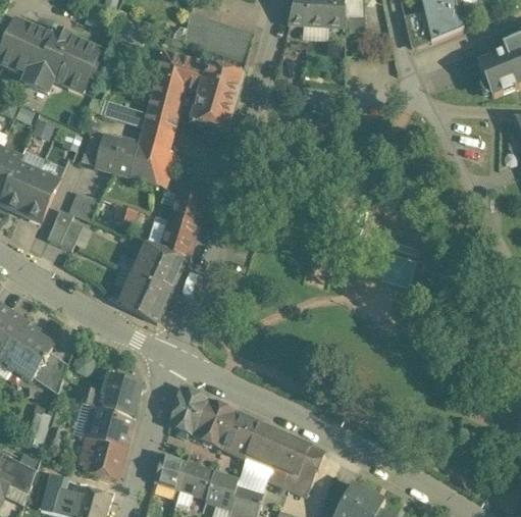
[(295,0),(290,23),(344,27),(343,0),(295,0)]
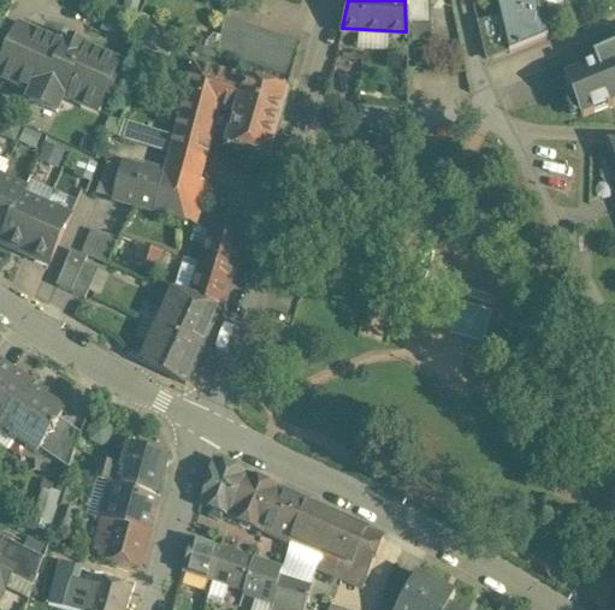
[(404,0),(406,31),(406,36),(430,36),(429,21),(427,21),(425,0),(404,0)]
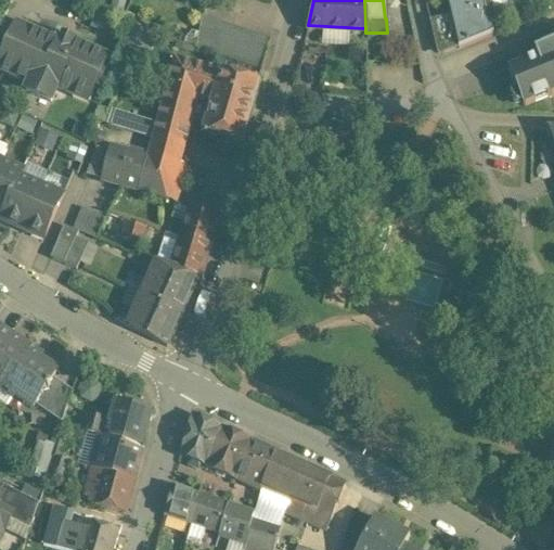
[(477,11),(451,16),(458,45),(482,35),(477,11)]
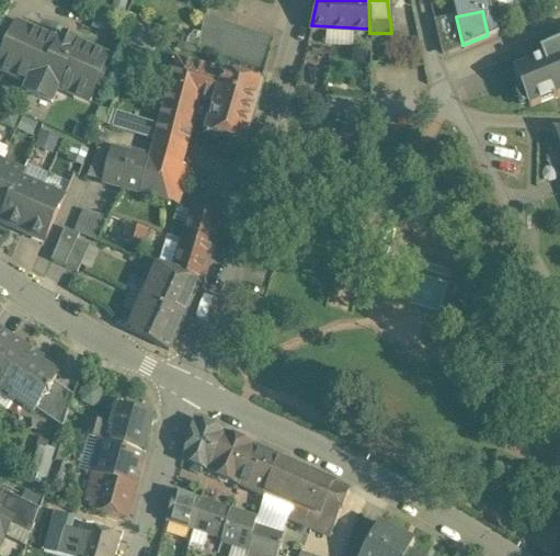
[(273,36),(204,13),(197,44),(264,66),(273,36)]
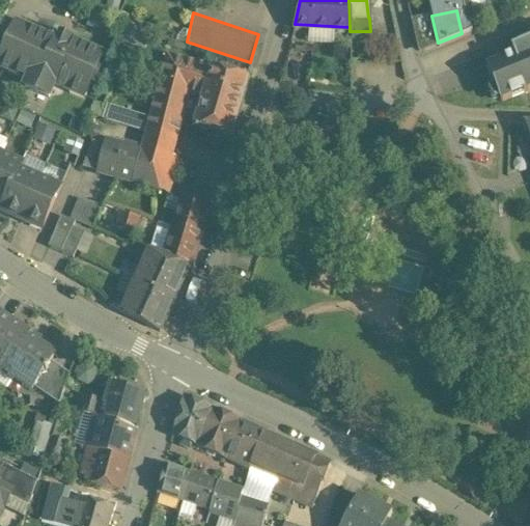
[(56,36),(15,19),(0,52),(0,62),(27,75),(24,83),(48,94),(54,80),(84,93),(91,78),(94,80),(100,67),(96,66),(103,51),(71,36),(71,35),(59,30),(56,36)]
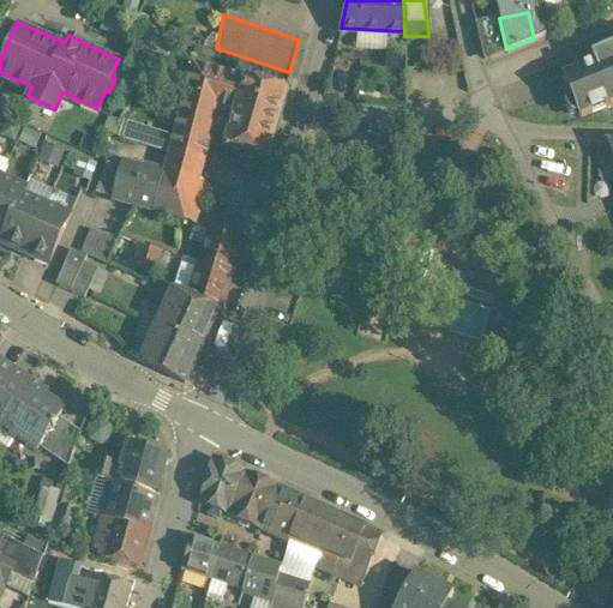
[(612,41),(599,48),(592,52),(594,59),(562,71),(580,113),(612,98),(612,41)]
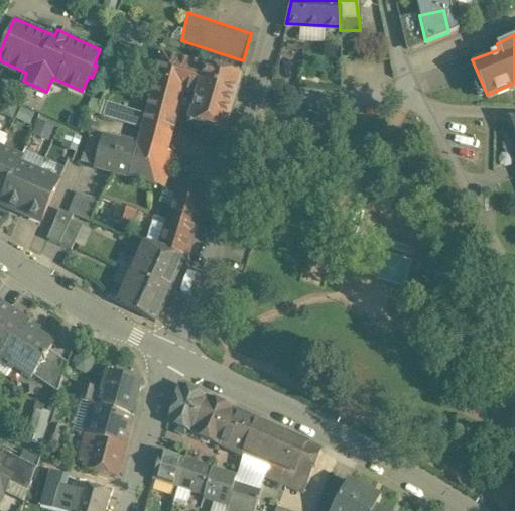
[(162,51),(138,139),(166,147),(170,133),(171,133),(183,86),(197,90),(205,64),(162,51)]
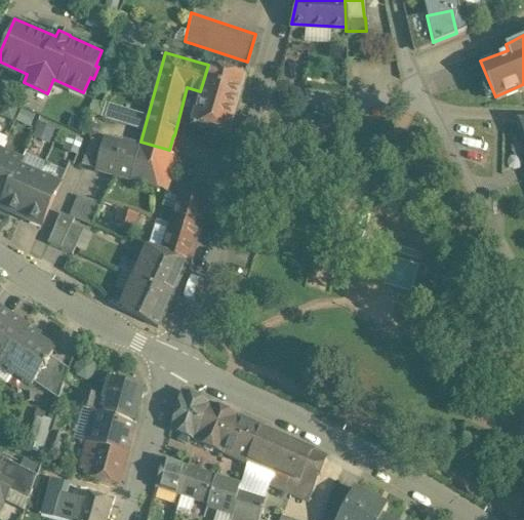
[(200,91),(193,118),(192,118),(192,121),(194,121),(229,131),(230,129),(244,78),(245,76),(243,75),(242,75),(210,66),(208,65),(200,91)]
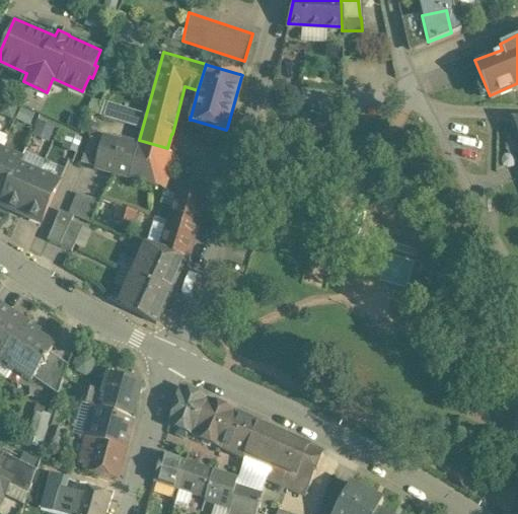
[(0,114),(1,115),(8,99),(0,95),(0,114)]
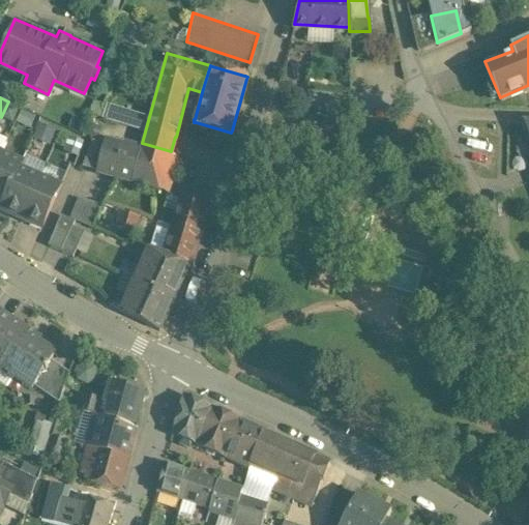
[(106,103),(104,117),(143,122),(145,108),(106,103)]
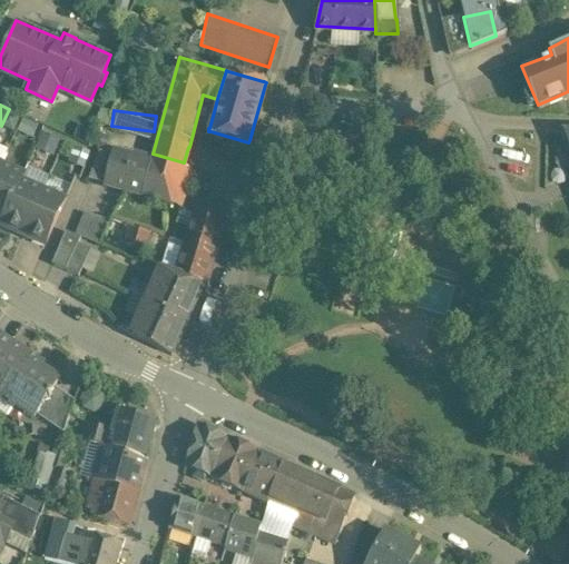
[(51,150),(59,135),(42,127),(35,142),(51,150)]
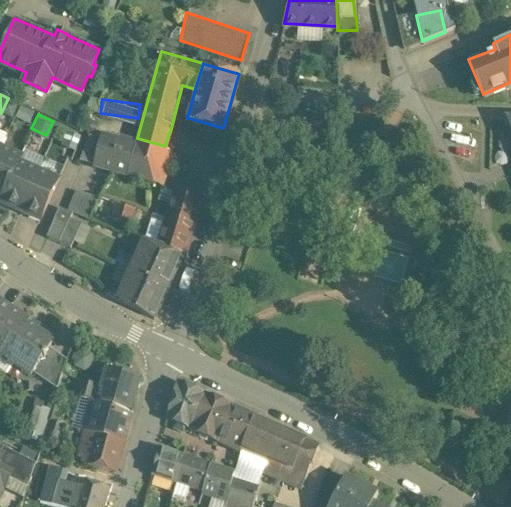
[(118,138),(101,133),(93,162),(128,172),(128,171),(137,139),(119,134),(118,138)]
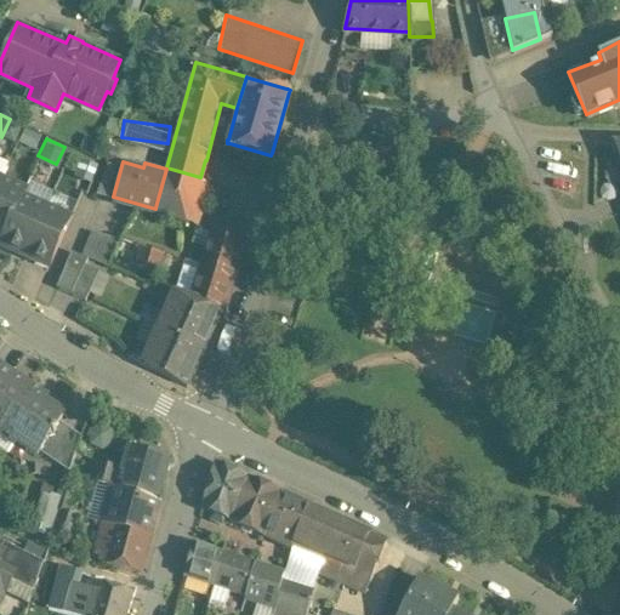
[(200,177),(166,168),(166,169),(155,208),(155,209),(195,221),(210,181),(200,177)]
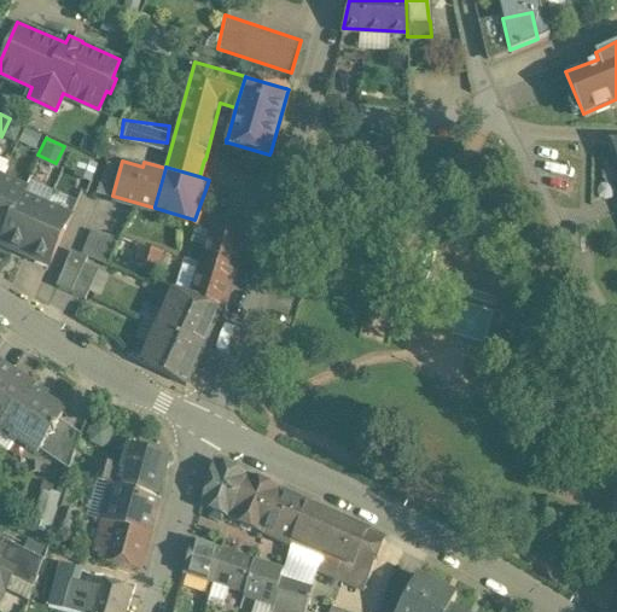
[(25,185),(1,174),(0,176),(0,232),(3,233),(4,233),(22,191),(23,192),(25,185)]
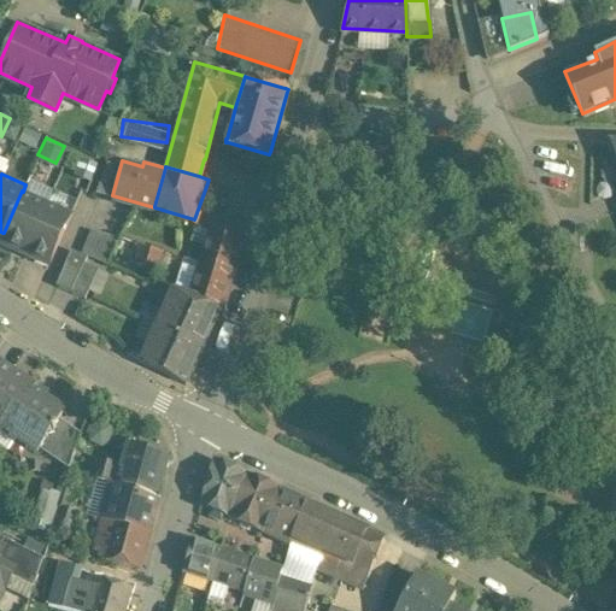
[(22,191),(4,233),(3,233),(0,239),(24,250),(46,201),(23,192),(22,191)]
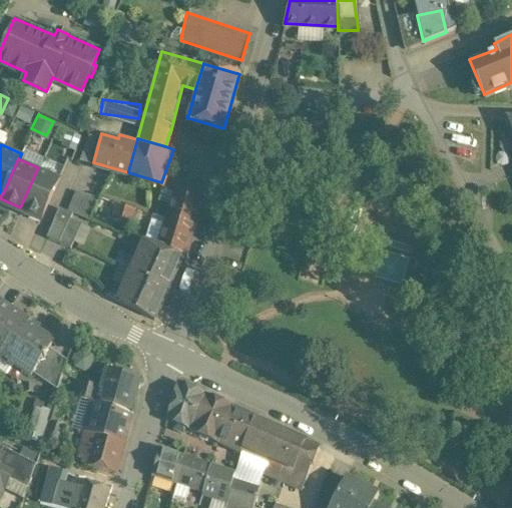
[(38,167),(20,207),(40,216),(58,176),(38,167)]
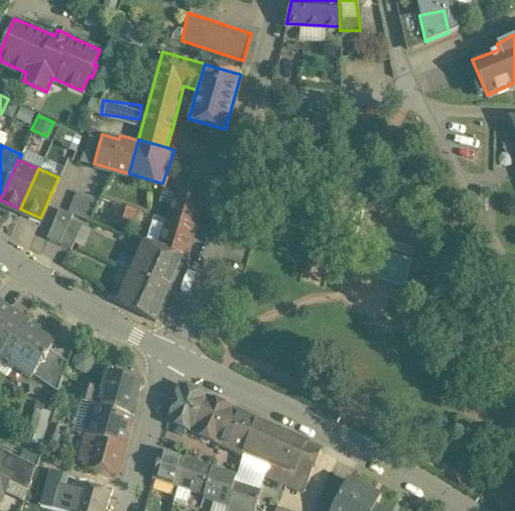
[(68,208),(88,215),(96,194),(75,186),(68,208)]
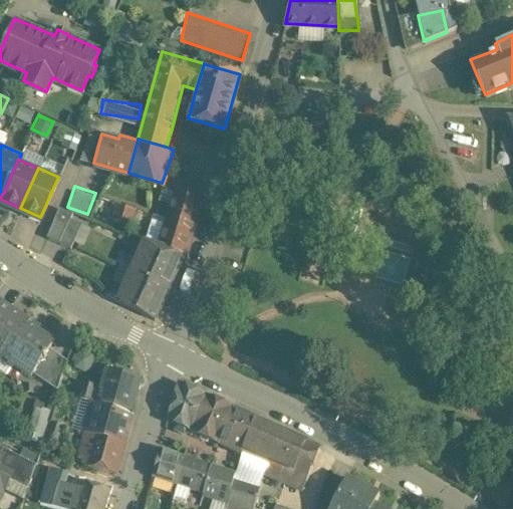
[(203,199),(174,190),(157,243),(157,244),(183,253),(186,254),(203,199)]
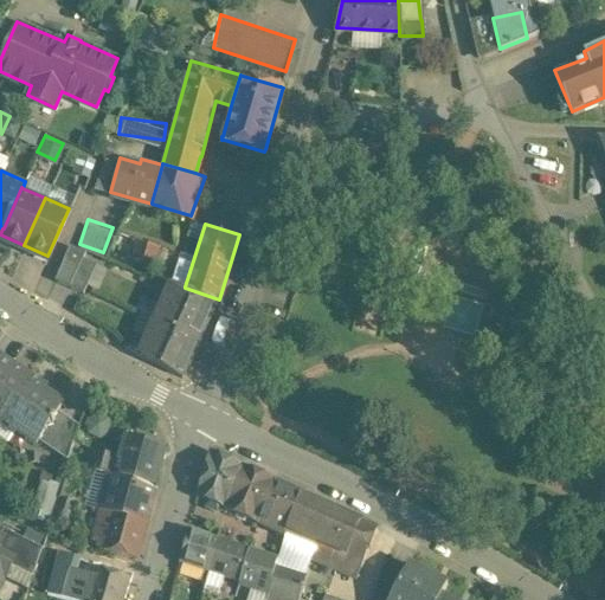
[(161,240),(146,236),(145,239),(142,239),(143,238),(140,237),(134,256),(154,263),(161,240)]
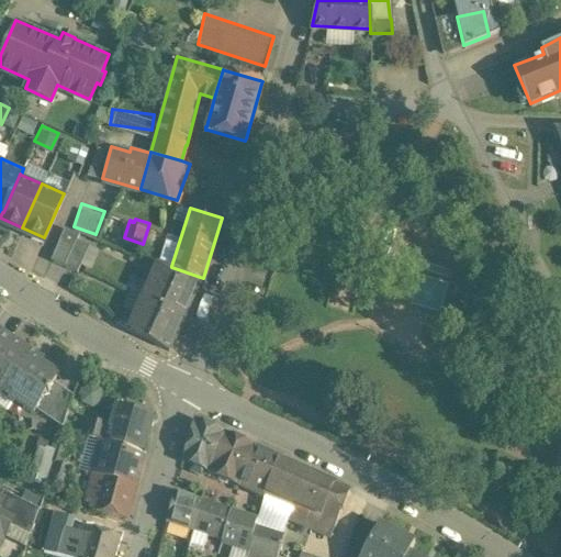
[(79,231),(64,225),(51,257),(63,264),(75,236),(77,237),(79,231)]
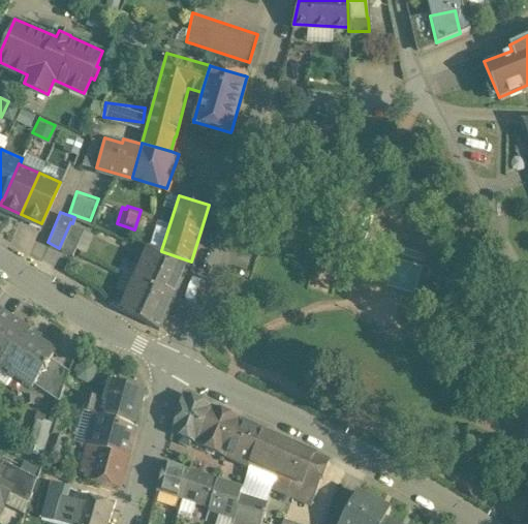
[(72,223),(70,222),(59,248),(72,253),(84,228),(72,223)]
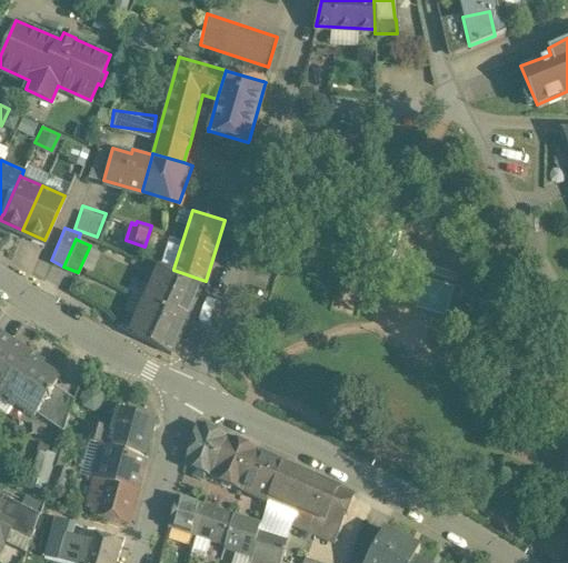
[(173,269),(162,265),(148,298),(186,315),(202,280),(173,270),(173,269)]
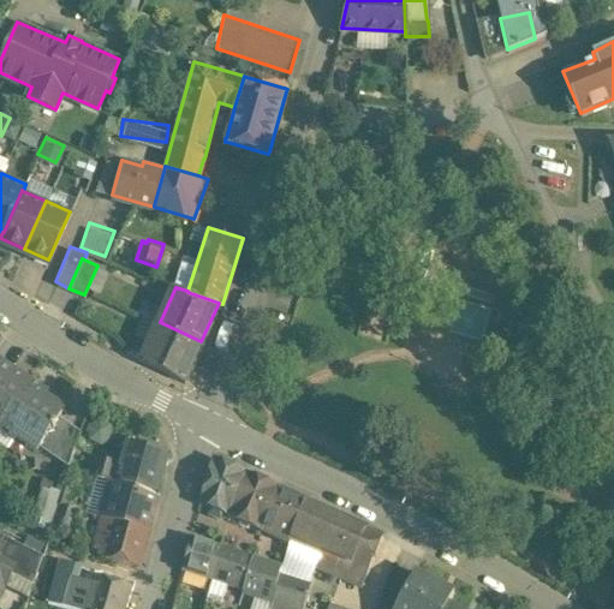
[(463,302),(460,327),(483,328),(484,304),(463,302)]
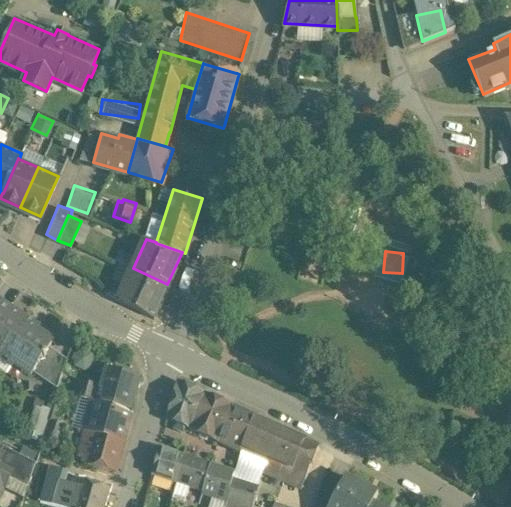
[(167,284),(133,268),(120,298),(153,315),(167,284)]
